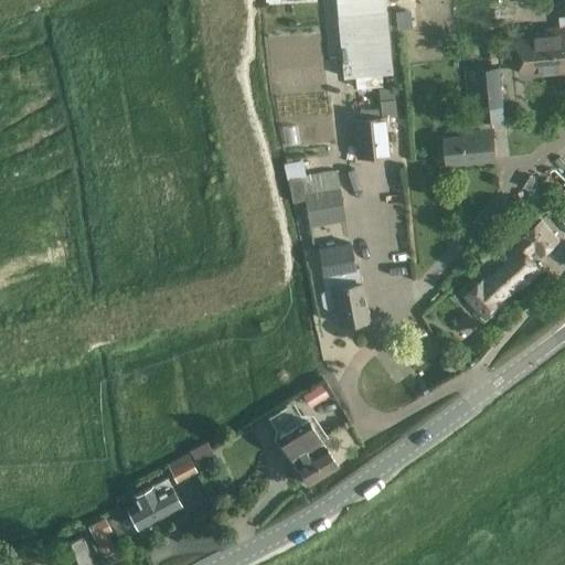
[(388,0),(339,0),(342,77),(392,75),(388,0)]
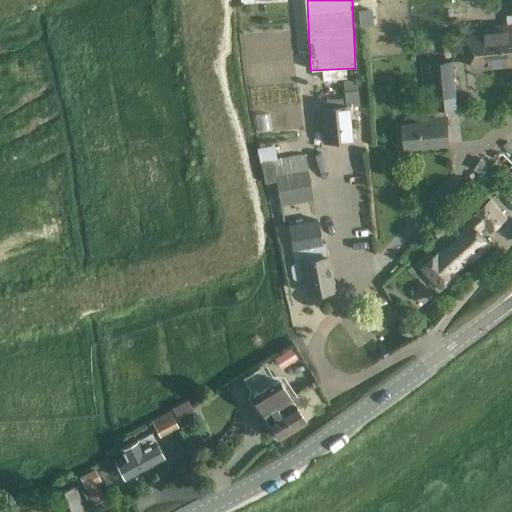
[(496,29),(469,31),(471,47),(473,67),(494,65),(511,63),(511,0),(511,7),(511,14),(507,15),(508,25),(496,27),(496,29)]
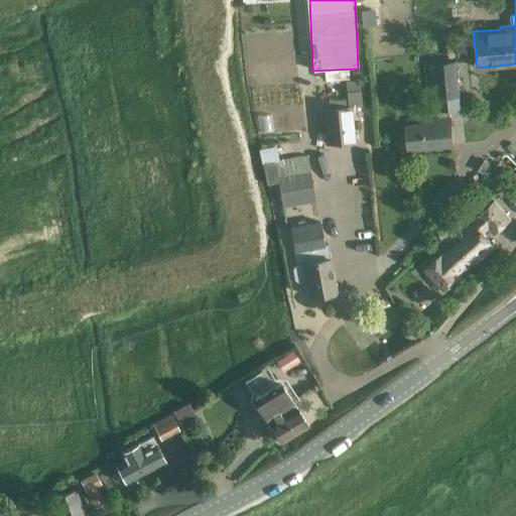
[(456,60),(425,65),(428,100),(437,99),(439,118),(423,120),(424,124),(406,126),(409,149),(453,145),(449,110),(461,109),(456,60)]
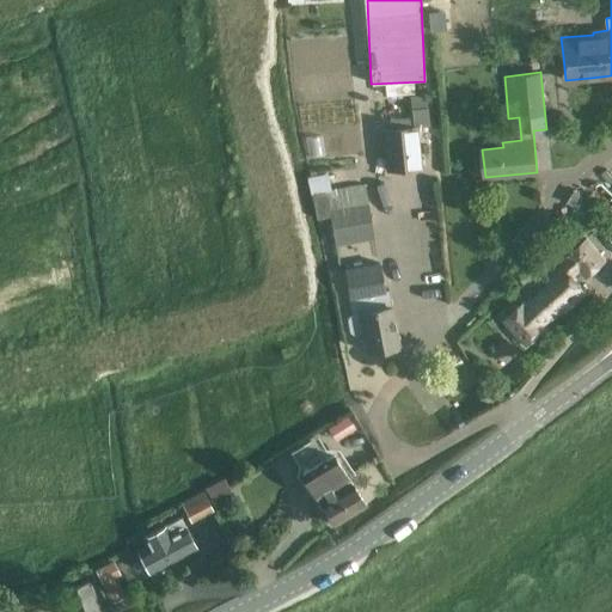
[(390,126),(383,127),(384,146),(386,170),(420,166),(417,142),(416,127),(429,126),(427,108),(426,93),(409,96),(410,109),(411,116),(389,118),(390,126)]
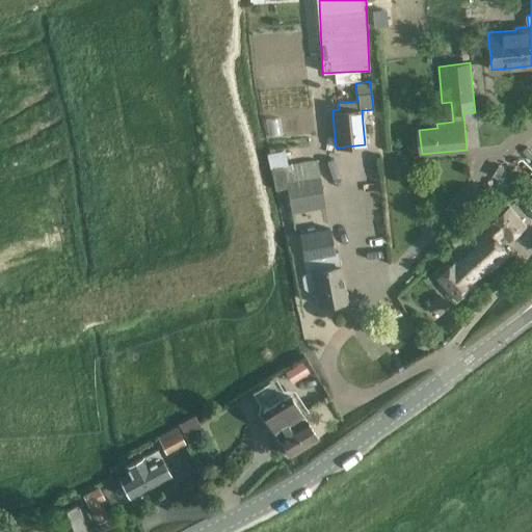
[(188,138),(183,140),(185,145),(186,152),(196,149),(193,137),(188,138)]
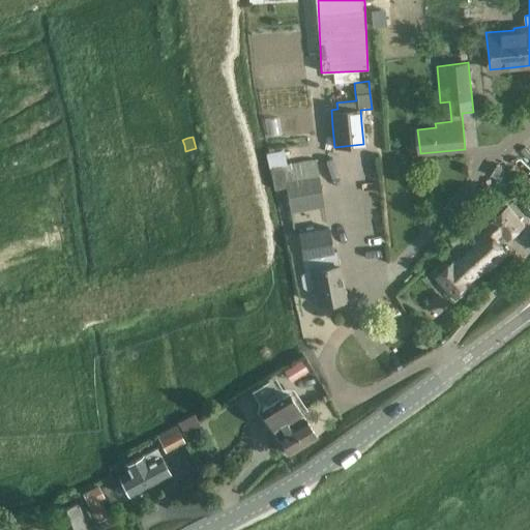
[(177,141),(173,142),(176,154),(181,153),(185,151),(184,145),(182,140),(177,141)]
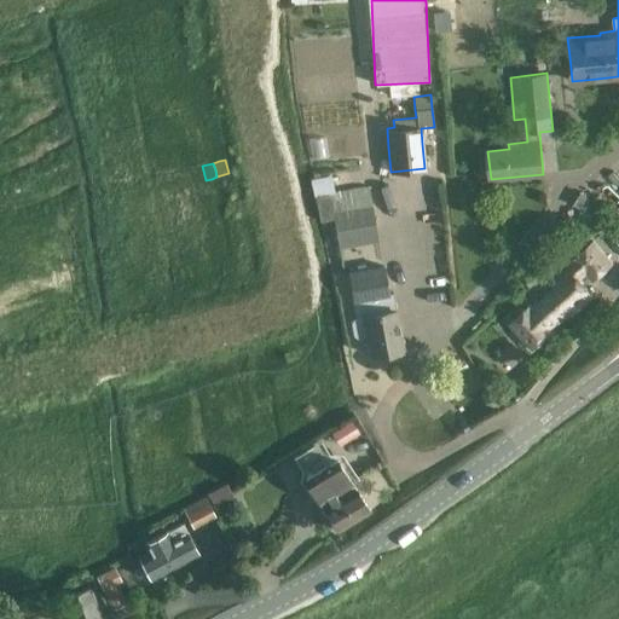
[(183,172),(171,174),(173,181),(175,189),(181,187),(186,185),(183,172)]
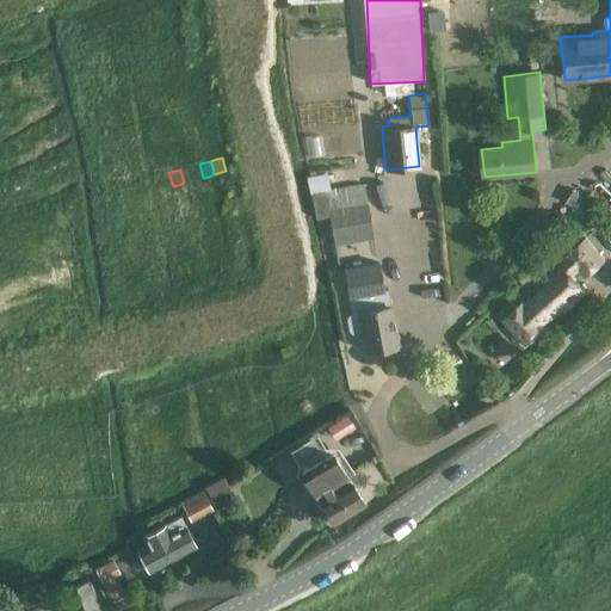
[(164,174),(158,176),(161,190),(167,187),(173,186),(171,179),(168,172),(164,174)]
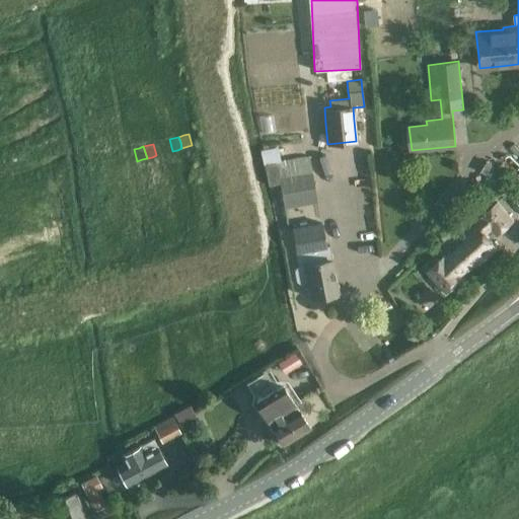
[(118,153),(108,156),(109,162),(112,168),(117,166),(122,165),(118,153)]
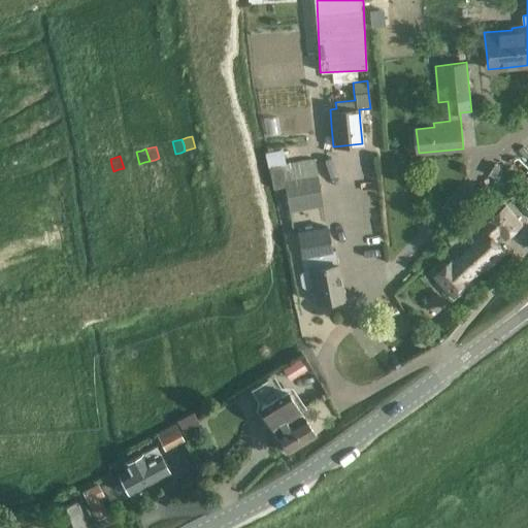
[(105,160),(100,162),(103,173),(108,172),(113,171),(111,165),(110,159),(105,160)]
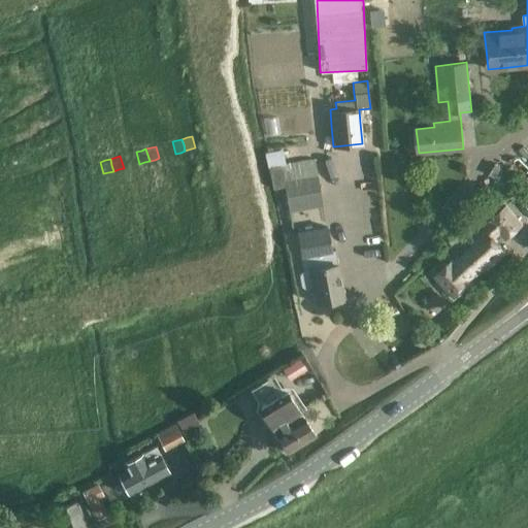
[(270,167),(268,167),(273,188),(274,188),(279,187),(286,186),(288,200),(321,195),(318,177),(315,159),(286,163),(282,164),(282,165),(270,167)]
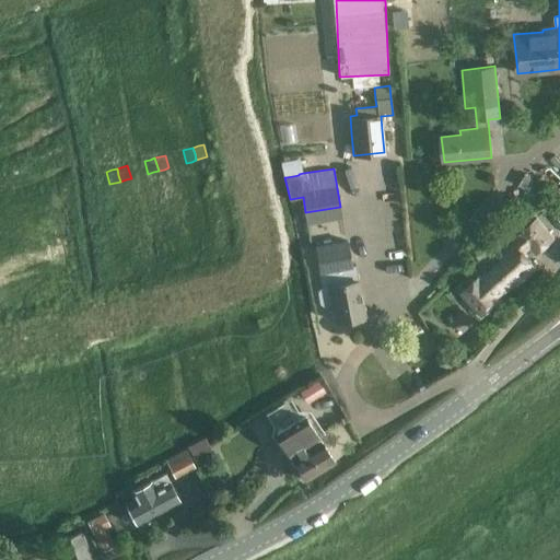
[(163,193),(174,189),(168,173),(158,176),(163,193)]
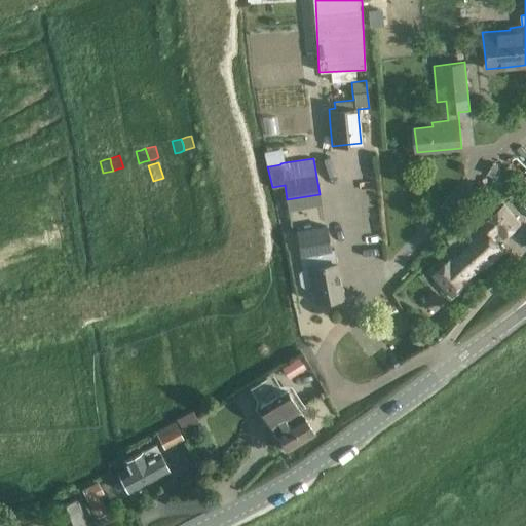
[(66,171),(61,172),(63,178),(65,184),(74,181),(71,170),(66,171)]
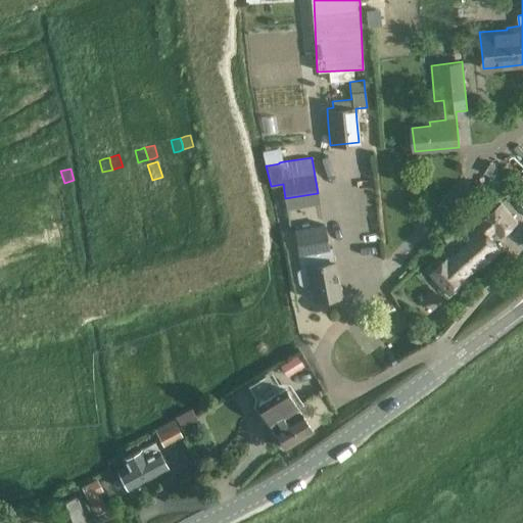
[(56,173),(51,174),(54,186),(59,184),(64,183),(62,177),(60,171),(56,173)]
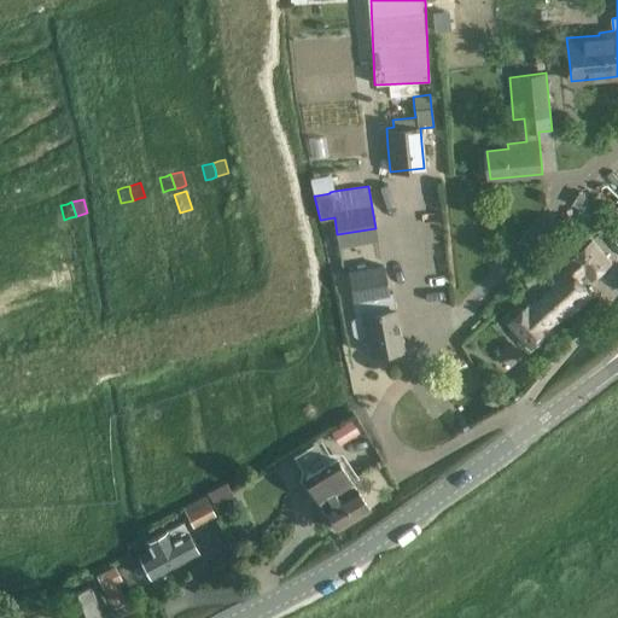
[(617,207),(607,216),(617,227),(617,226),(617,207)]
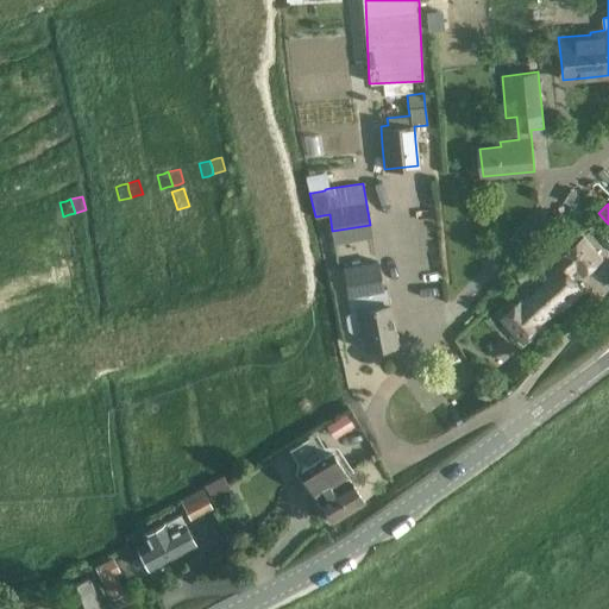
[(38,208),(26,212),(29,218),(31,225),(37,224),(42,223),(38,208)]
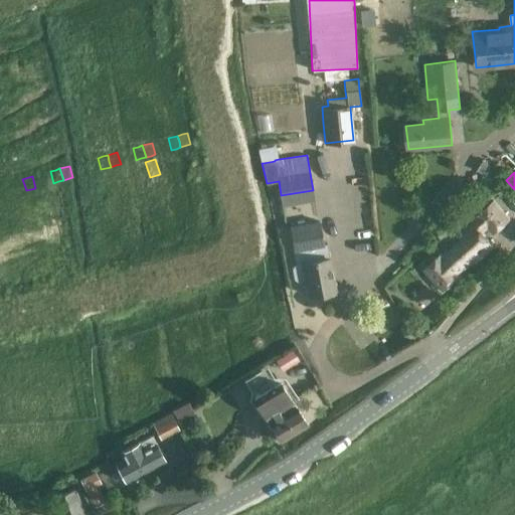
[(18,180),(13,181),(16,193),(21,192),(26,190),(24,184),(22,179),(18,180)]
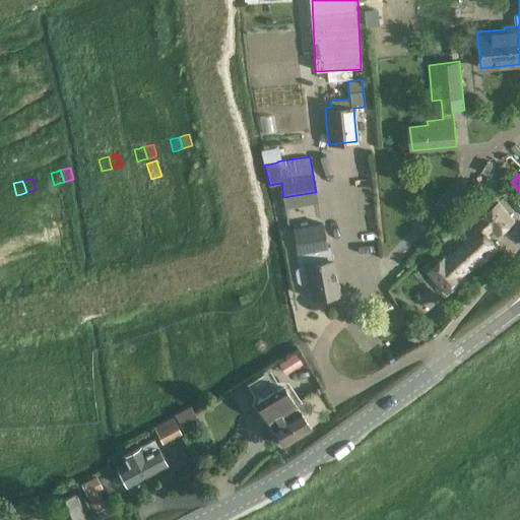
[(481,218),(483,219),(498,236),(514,221),(498,203),(481,218)]
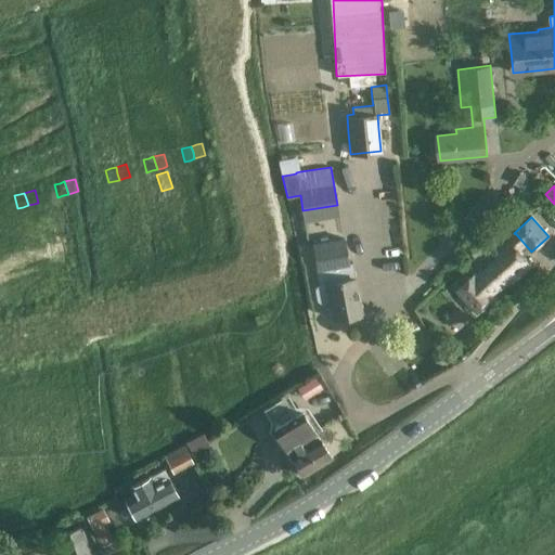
[(317,270),(319,283),(315,287),(318,299),(322,304),(330,302),(332,319),(340,317),(361,313),(355,278),(350,279),(344,239),(312,244),(317,270)]
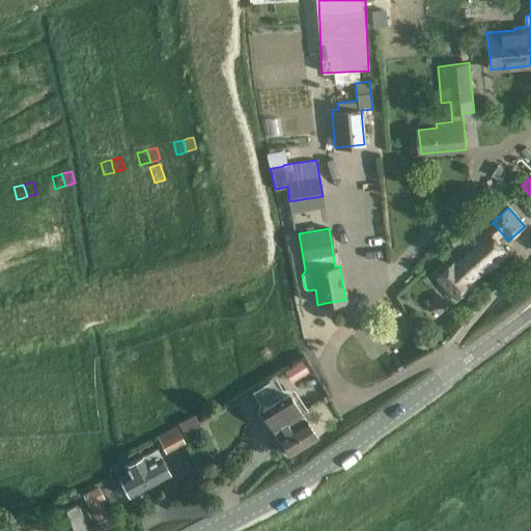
[(508,253),(487,229),(474,242),(477,245),(456,263),(454,261),(438,277),(457,299),(474,283),(471,280),(490,263),(493,267),(508,253)]
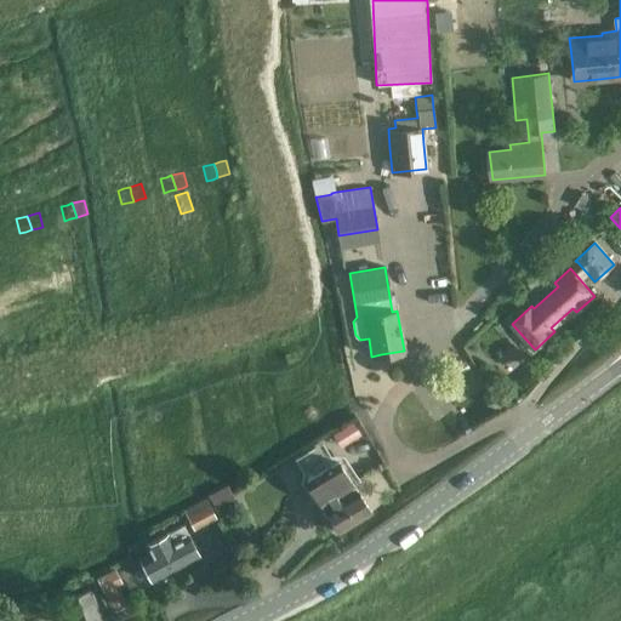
[(340,444),(362,433),(355,421),(334,433),(340,444)]
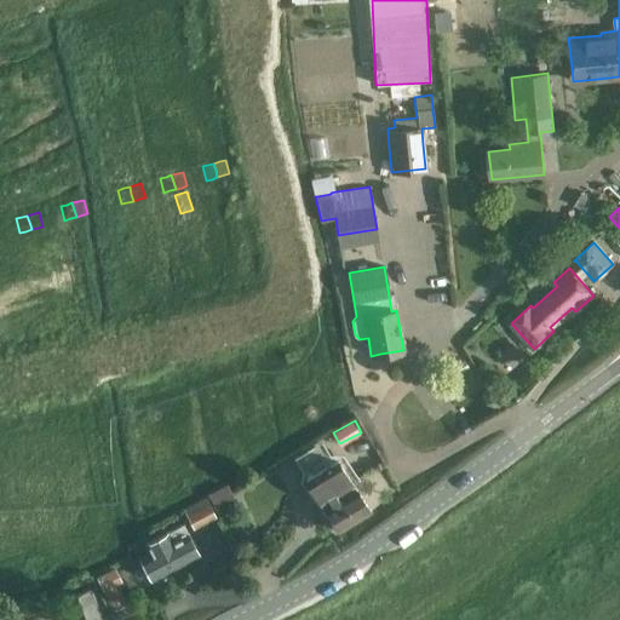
[(340,463),(306,483),(338,533),(371,511),(340,463)]
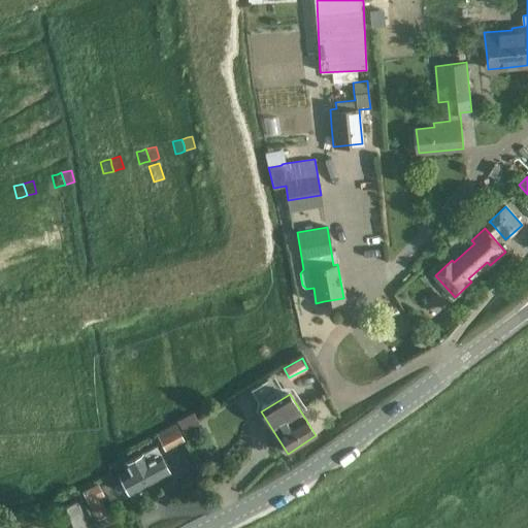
[(175,423),(155,433),(165,452),(185,440),(175,423)]
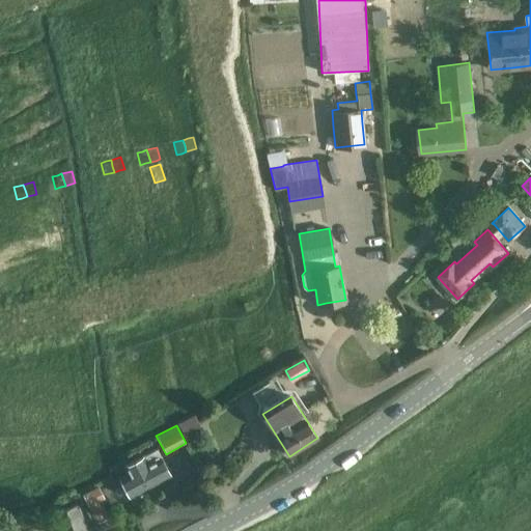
[(129,475),(120,479),(130,497),(170,475),(157,449),(123,467),(129,475)]
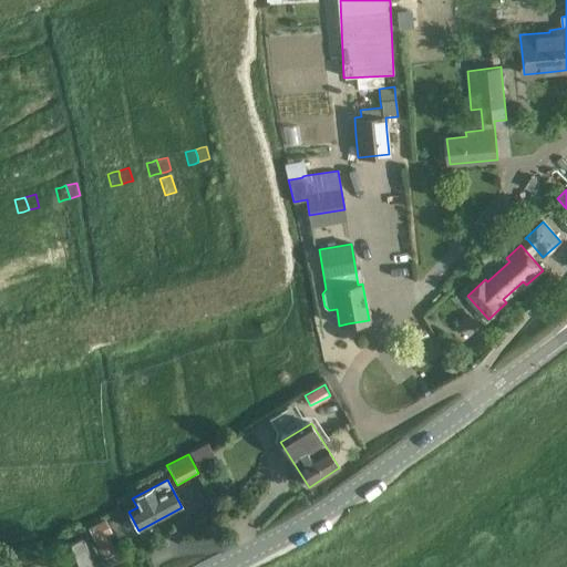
[(100,521),(88,527),(90,531),(94,540),(103,559),(116,553),(109,535),(112,534),(105,519),(105,518),(100,521)]
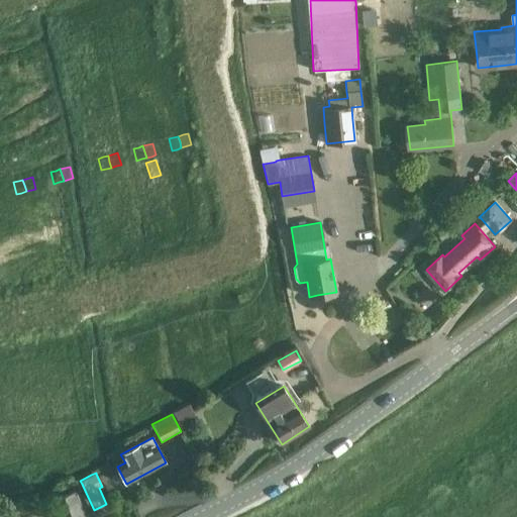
[(58,500),(63,516),(83,516),(87,516),(79,492),(58,500)]
